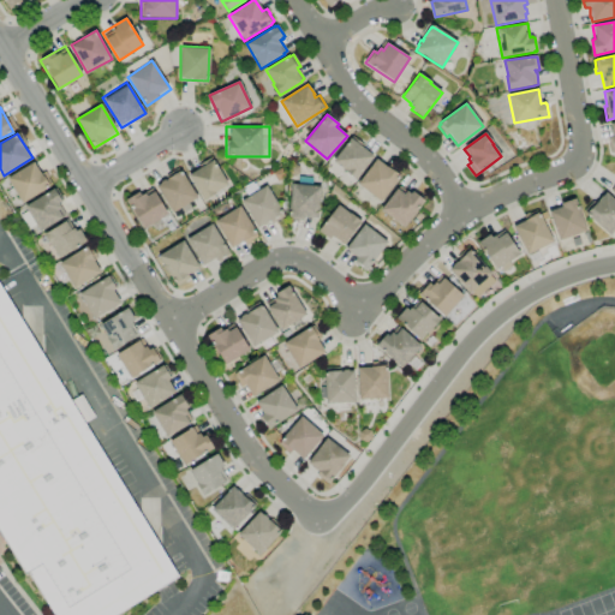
[(356,179),(333,161),(351,138),(353,136),(365,145),(363,148),(374,156),(356,179)]
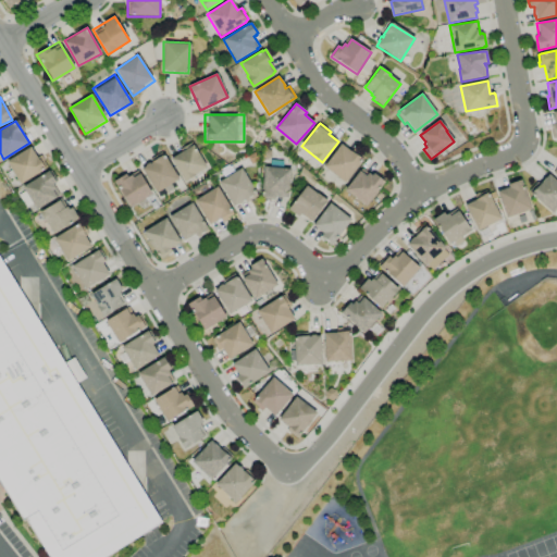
[(185,181),(208,165),(193,144),(170,159),(185,181)]
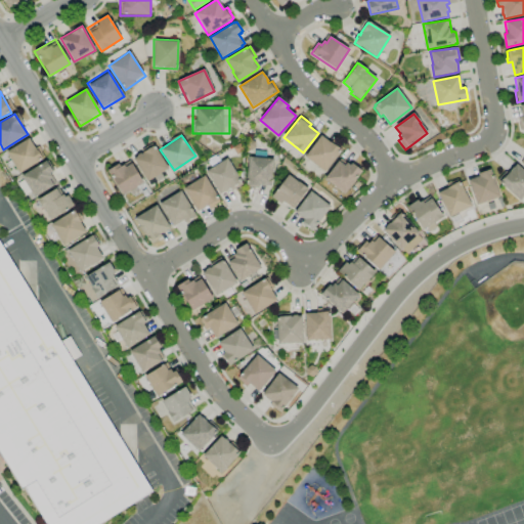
[(324,172),(305,157),(320,135),(331,143),(334,139),(337,142),(337,143),(343,148),(324,172)]
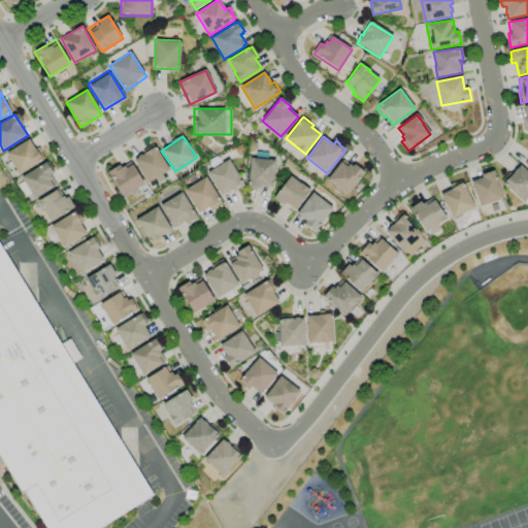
[(6,154),(19,175),(42,161),(30,139),(6,154)]
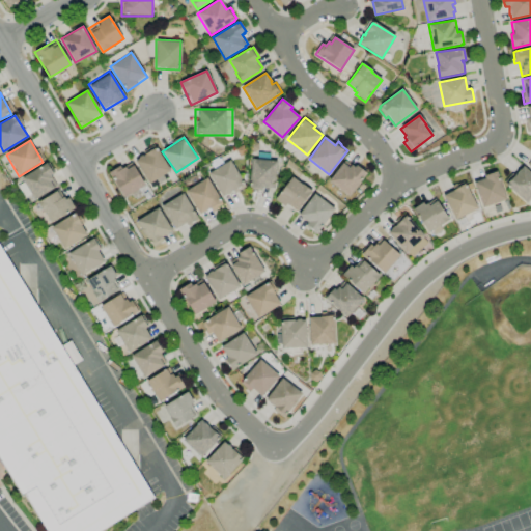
[(149,185),(171,171),(156,146),(134,161),(149,185)]
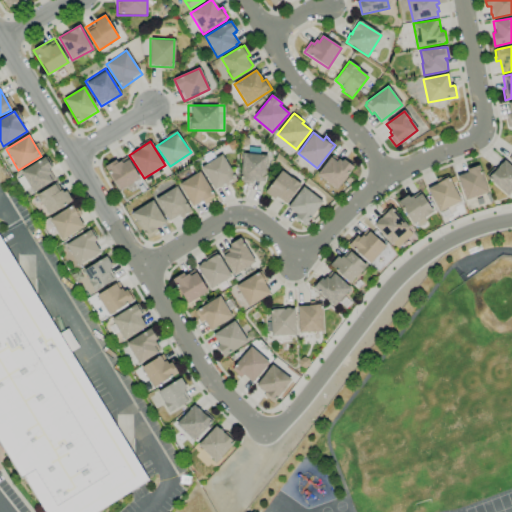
[(252,183),(240,182),(243,153),(267,156),(265,182),(260,181),(260,182),(255,182),(255,181),(252,181),(252,183)]
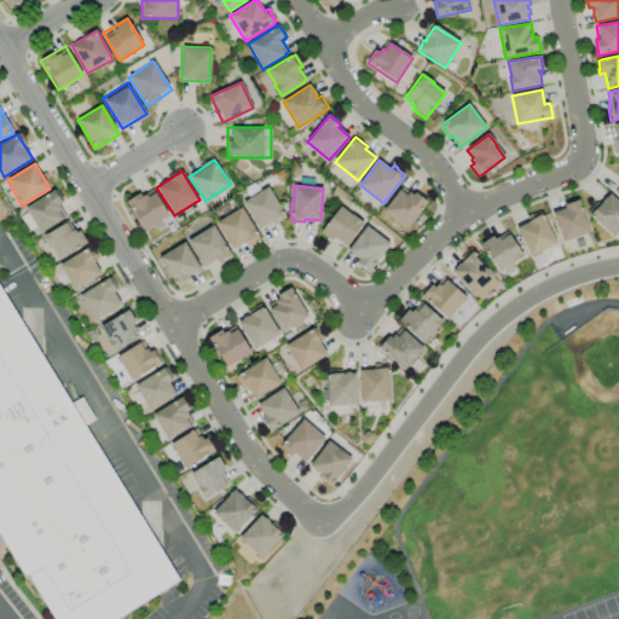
[(406,230),(383,212),(399,190),(400,190),(403,186),(409,192),(412,196),(415,192),(416,194),(417,191),(428,200),(406,230)]
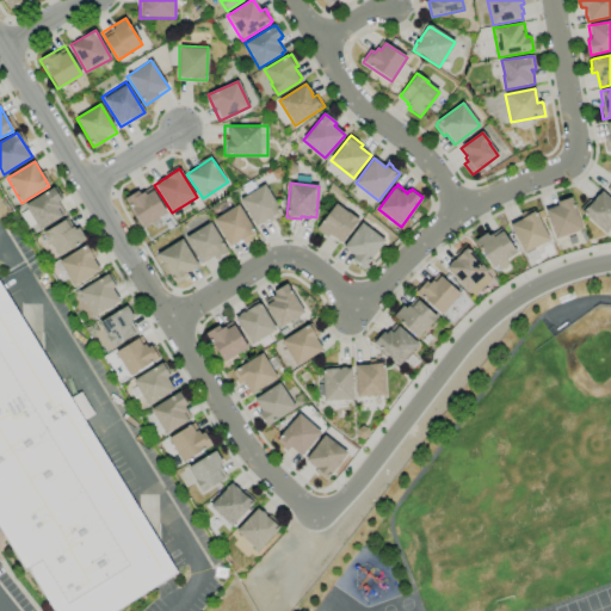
[(142,227),(166,213),(148,185),(124,199),(142,227)]
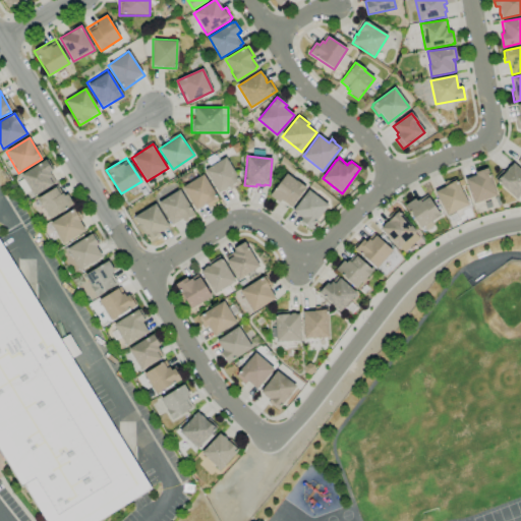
[(219,193),(205,171),(225,158),(240,180),(239,181),(240,183),(230,190),(228,187),(219,193)]
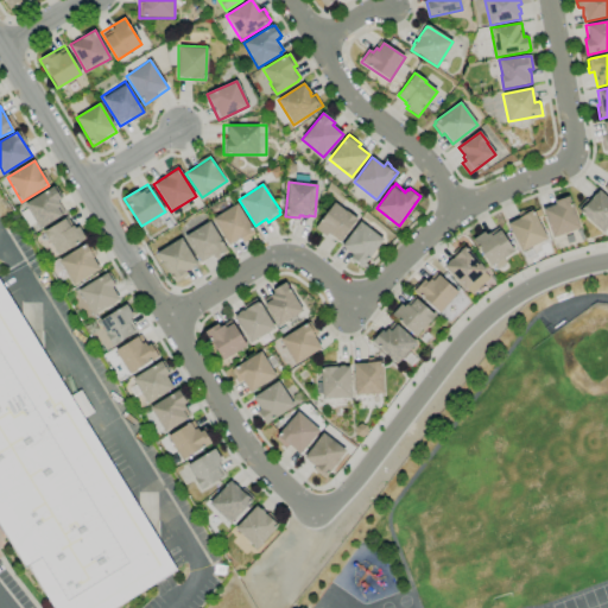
[(33,232),(68,211),(54,188),(20,208),(33,232)]
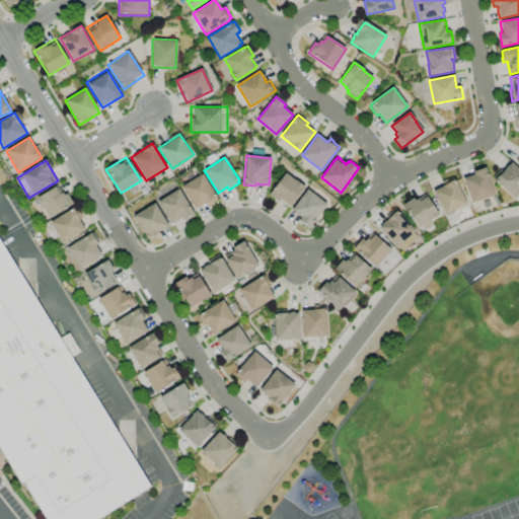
[(518,194),(514,200),(494,180),(503,171),(504,171),(505,170),(505,169),(508,165),(509,166),(512,162),(518,168),(518,194)]
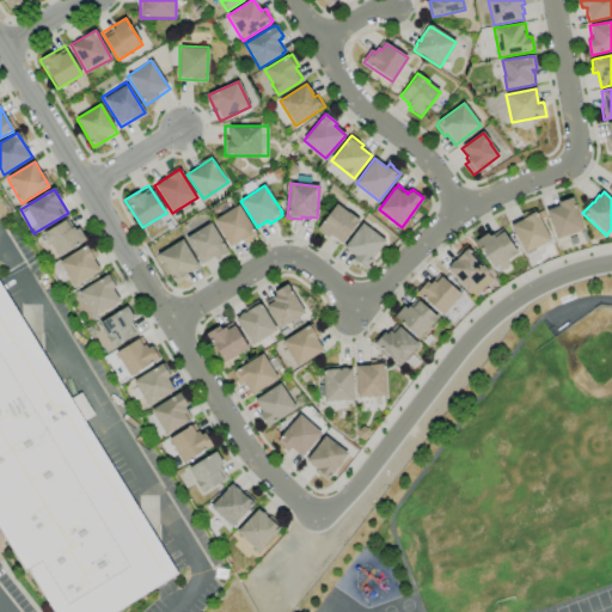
[(556,240),(545,210),(558,206),(557,202),(573,197),(583,230),(556,240)]
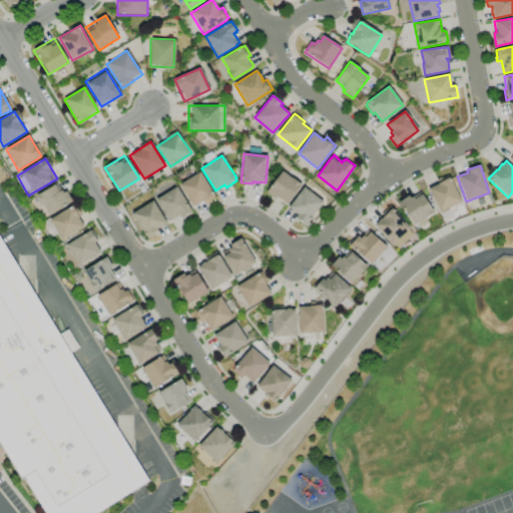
[(287,204),(280,199),(277,197),(275,199),(266,192),(282,170),(292,178),(292,177),(301,184),(287,204)]
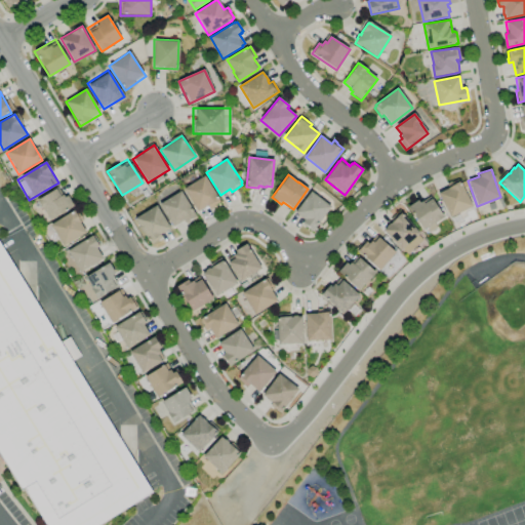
[(197,211),(184,190),(204,176),(217,196),(219,198),(218,199),(220,202),(214,206),(214,207),(210,209),(207,205),(197,211)]
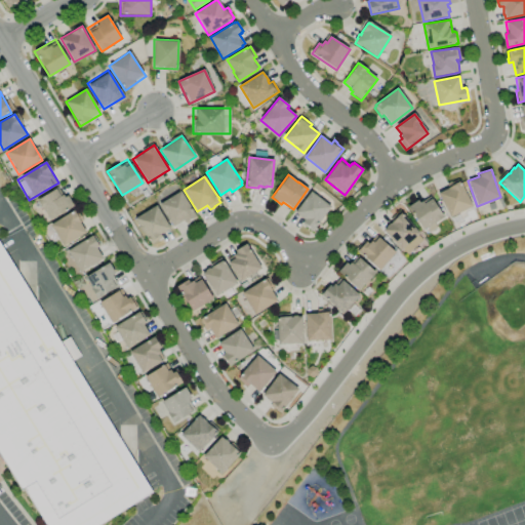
[(450,217),(438,194),(448,189),(448,188),(453,186),(453,185),(459,182),(473,206),(450,217)]
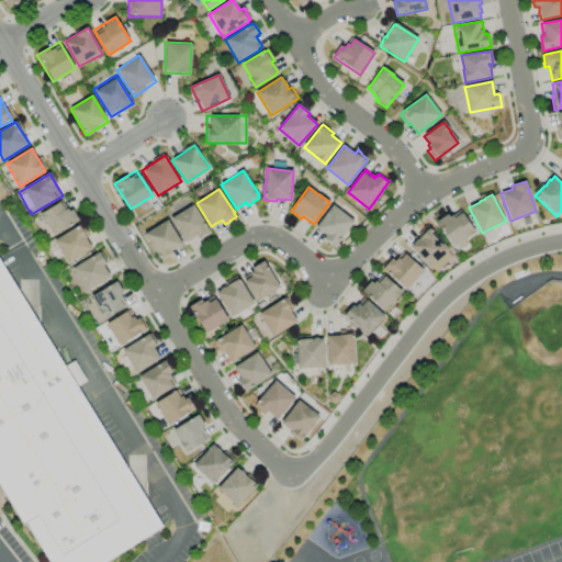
[(78,221),(64,200),(40,216),(53,237),(78,221)]
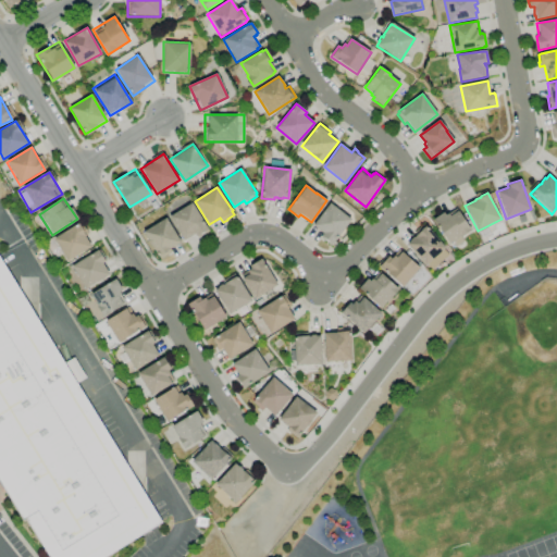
[(184,240),(169,217),(192,202),(208,230),(207,230),(208,232),(198,238),(197,236),(196,236),(195,233),(184,240)]
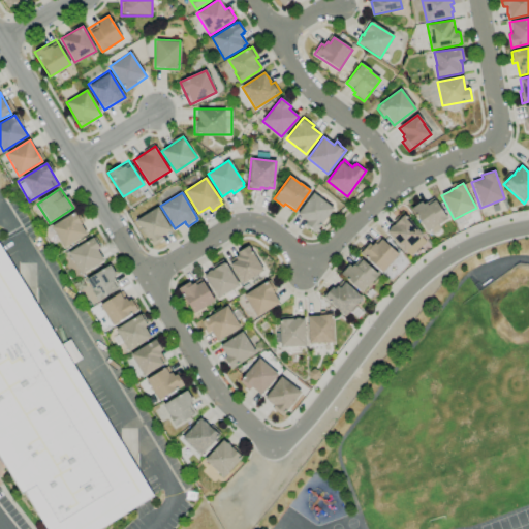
[(314,232),(304,225),(307,221),(298,214),(313,193),(334,209),(315,232),(314,231),(314,232)]
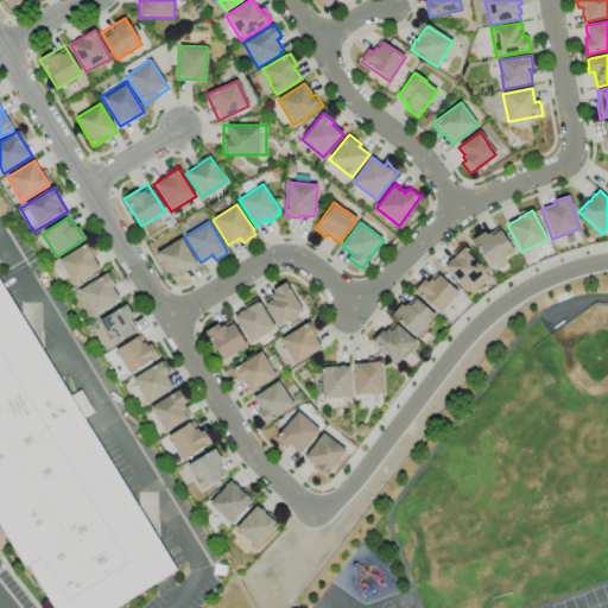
[(491,266),(479,249),(476,247),(477,247),(473,240),(485,232),(487,235),(489,233),(492,236),(500,230),(514,251),(504,259),(502,258),(491,266)]
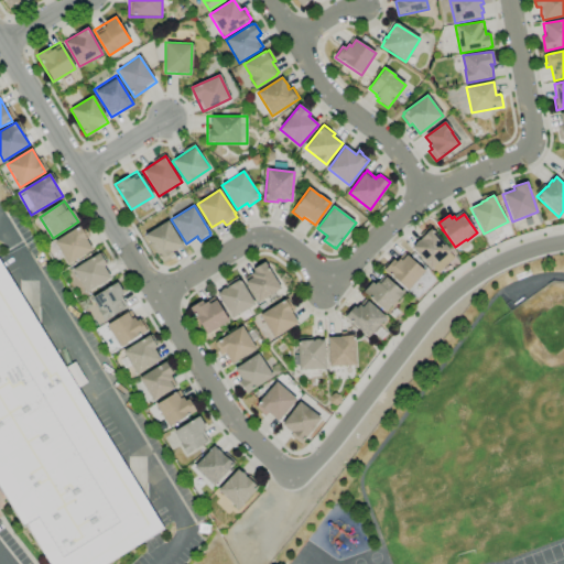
[(162,262),(161,261),(145,235),(169,220),(183,245),(179,247),(180,249),(175,251),(175,250),(172,252),(174,256),(162,262)]
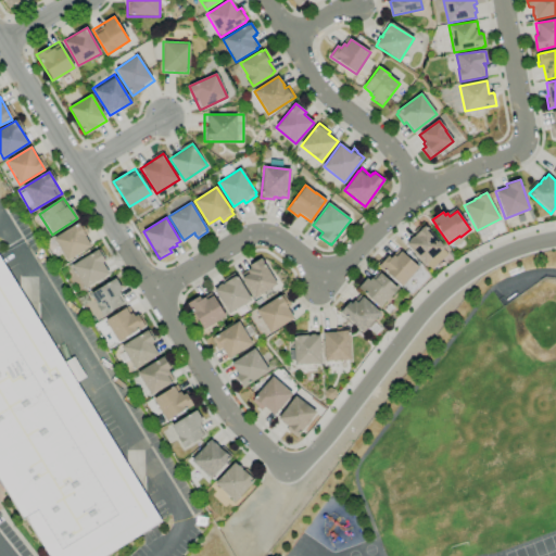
[(67,261),(91,245),(77,223),(53,239),(67,261)]
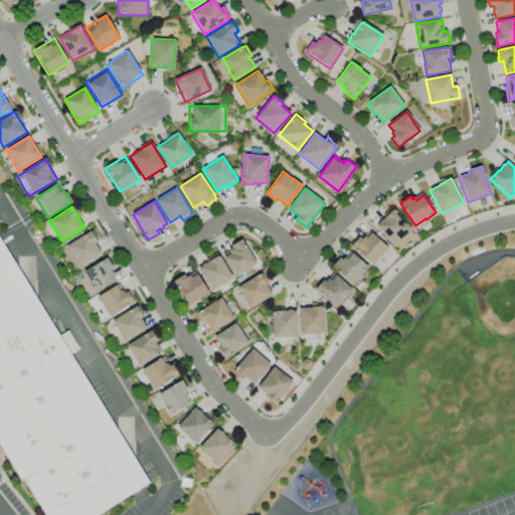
[(392,245),(376,225),(379,223),(378,222),(382,219),(383,219),(384,218),(390,212),(389,212),(393,208),(411,229),(392,245)]
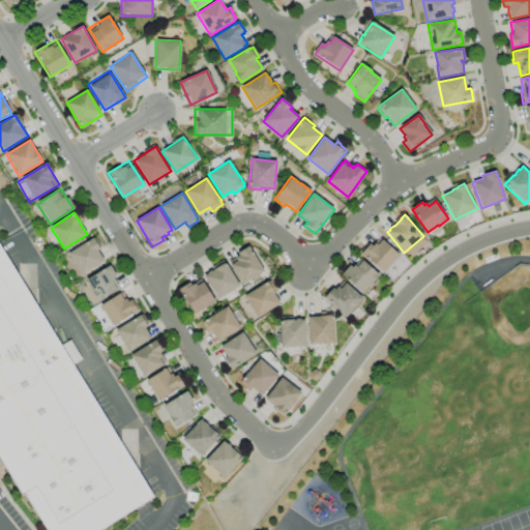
[(82,275),(68,254),(93,238),(95,237),(101,248),(97,251),(105,261),(82,275)]
